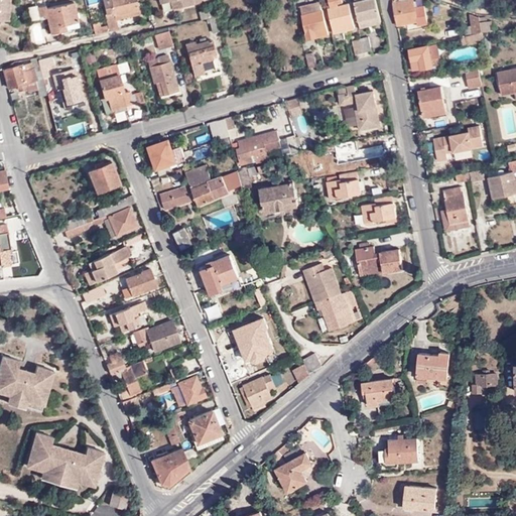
[(115,20),(116,19),(139,14),(136,0),(102,0),(105,14),(113,13),(115,20)]
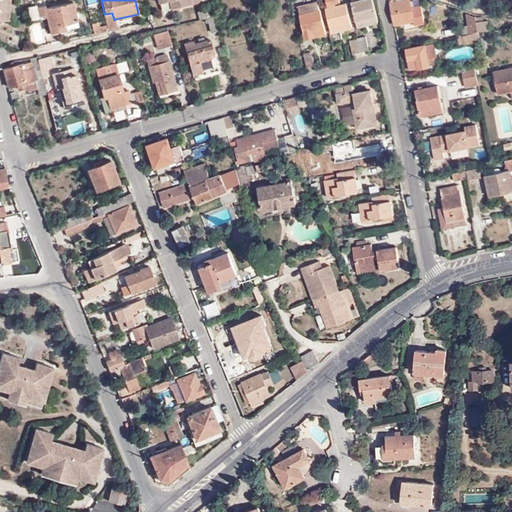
[(167,1),(169,9),(177,7),(199,2),(198,0),(156,0),(157,3),(167,1)]
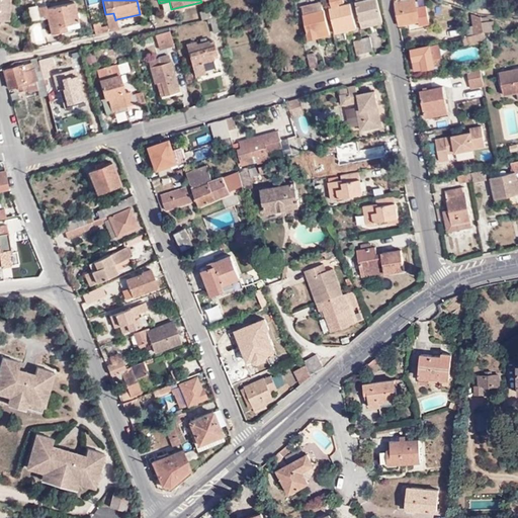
[(342,2),(341,0),(330,0),(333,8),(331,8),(336,32),(355,28),(350,4),(339,6),(338,2),(342,2)]
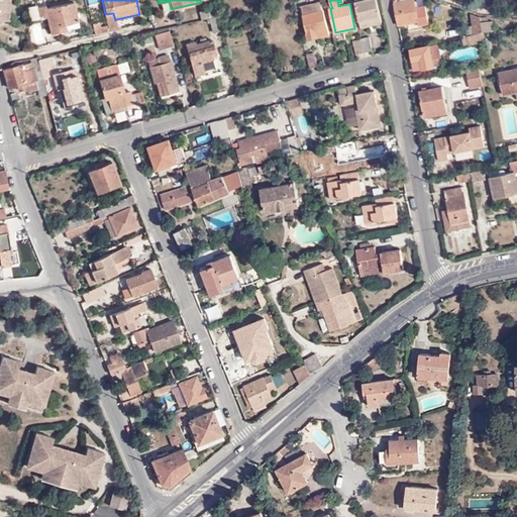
[(375,0),(364,0),(355,2),(362,26),(381,21),(375,0)]
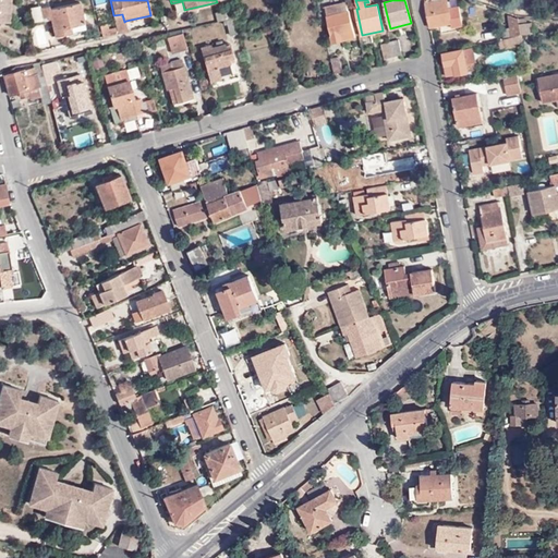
[(424,0),(429,26),(449,23),(450,28),(461,25),(458,8),(448,9),(447,0),(439,0),(432,1),(431,0),(424,0)]
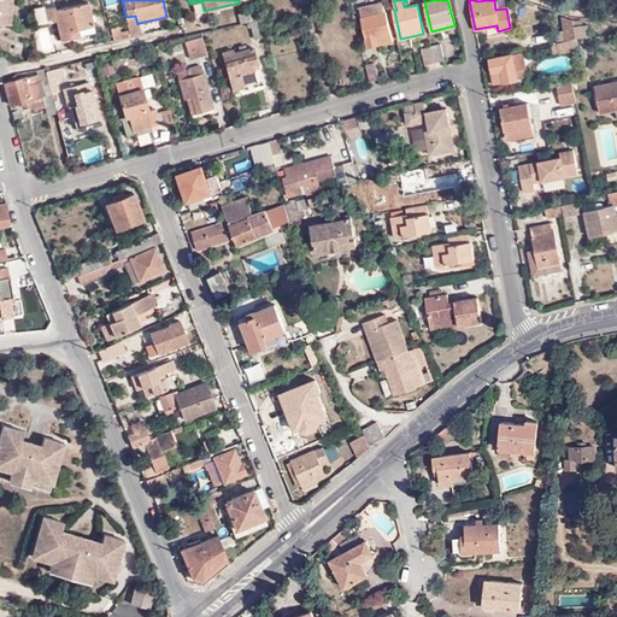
[(58,10),(57,7),(45,10),(48,21),(54,19),(60,41),(93,33),(87,4),(58,10)]
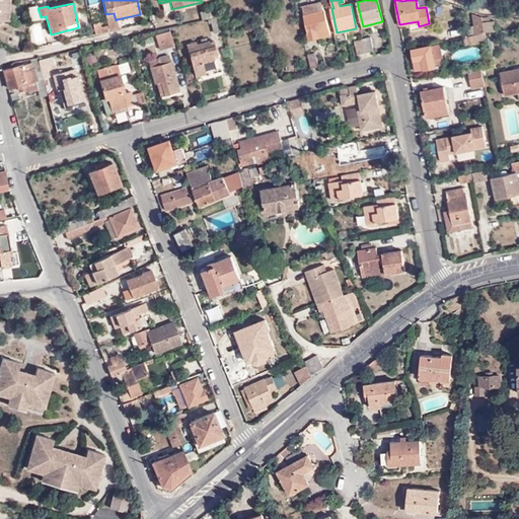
[(314,12),(313,5),(313,4),(301,6),(303,14),(314,12)]
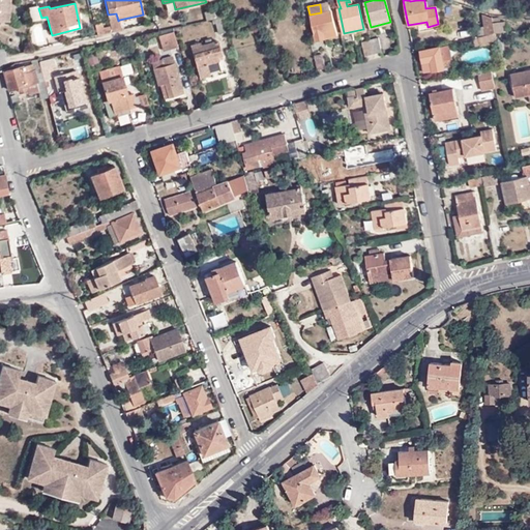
[(327,4),(320,5),(321,12),(310,15),(316,40),(336,35),(331,10),(329,11),(327,4)]
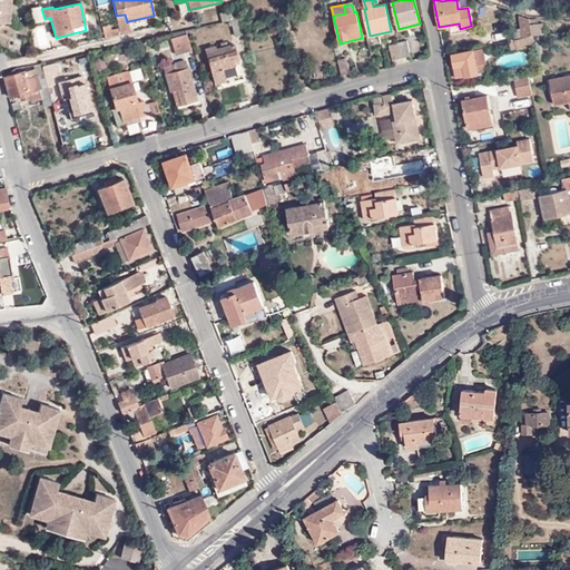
[(239,19),(236,8),(227,10),(229,20),(239,19)]
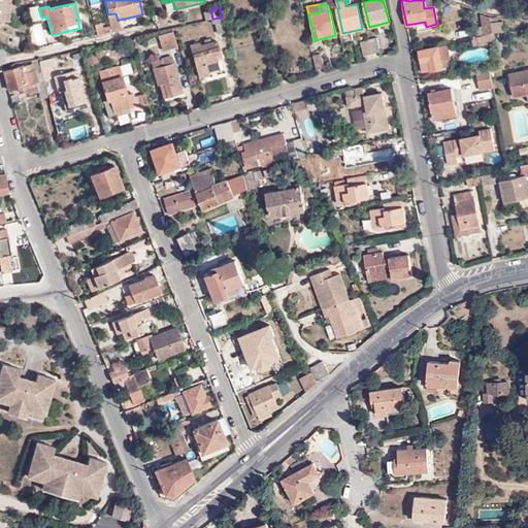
[(110,28),(120,26),(119,20),(118,21),(116,13),(107,14),(109,27),(110,28)]
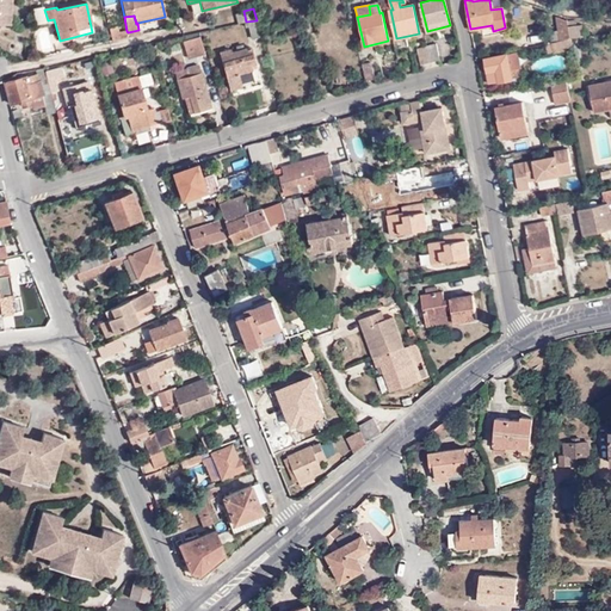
[(554,41),(573,36),(571,25),(571,19),(557,18),(560,30),(551,32),(554,41)]
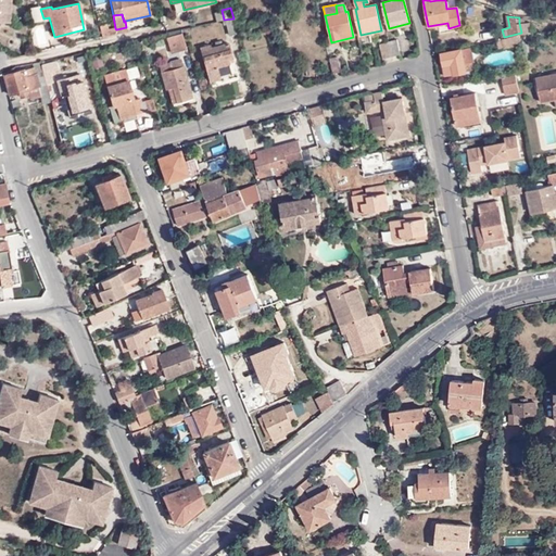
[(227,28),(235,26),(234,19),(224,20),(227,28)]
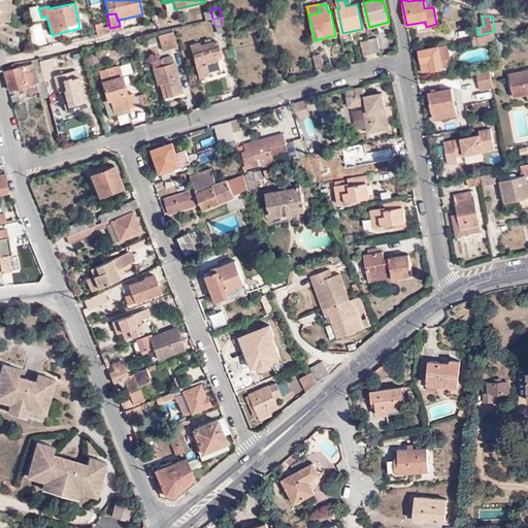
[(493,22),(495,31),(506,31),(505,21),(493,22)]
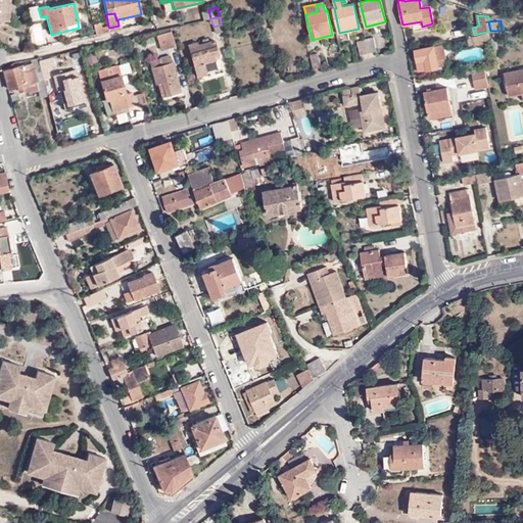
[(96,36),(103,34),(102,28),(101,24),(94,25),(96,36)]
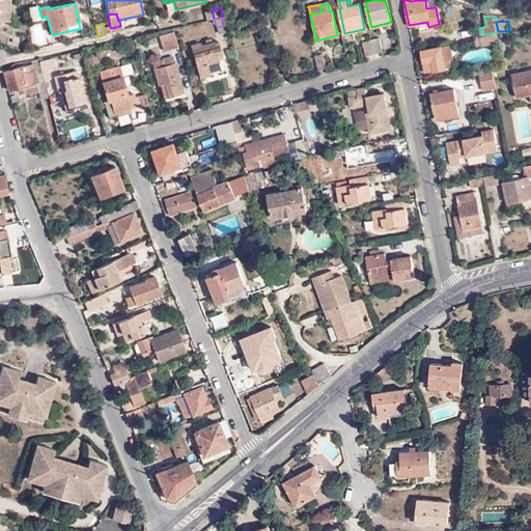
[(105,34),(123,30),(120,26),(111,28),(110,27),(104,28),(105,34)]
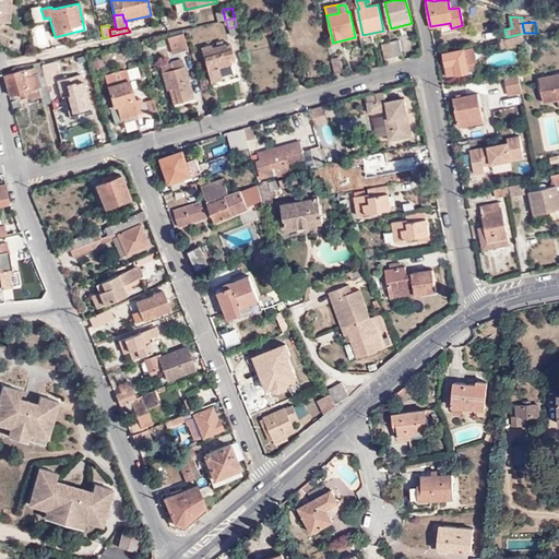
[(181,33),(164,38),(168,54),(186,49),(181,33)]
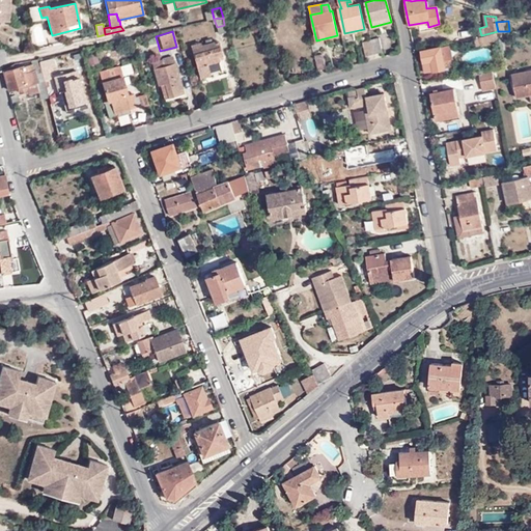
[(482,43),(499,38),(498,31),(481,35),(482,43)]
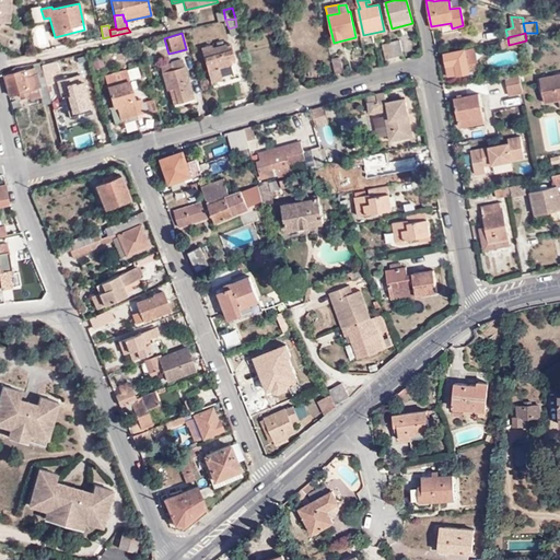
[(391,43),(394,56),(403,54),(399,41),(391,43)]
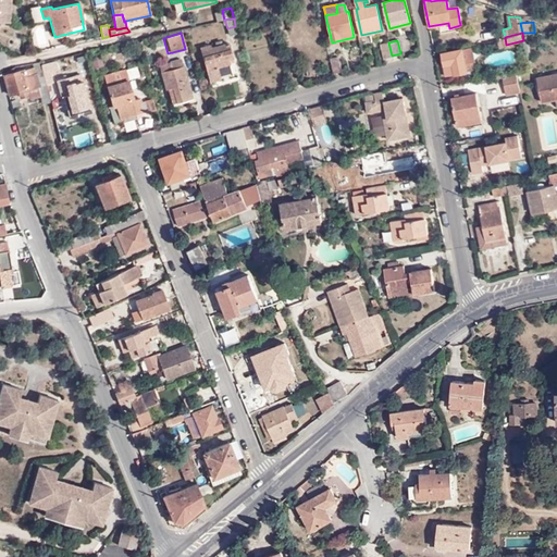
[(210,48),(210,45),(199,48),(209,82),(219,79),(215,65),(233,61),(227,42),(210,48)]
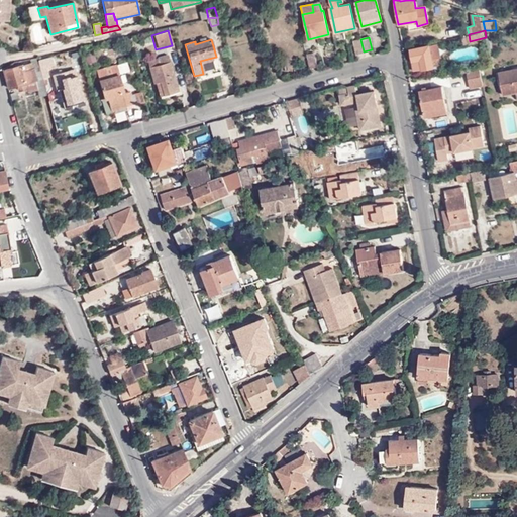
[(355,54),(364,52),(360,39),(352,41),(355,54)]
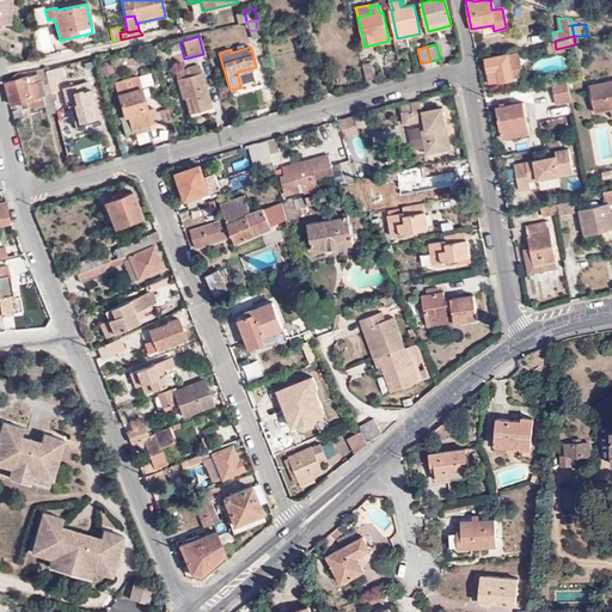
[(513,53),(508,54),(513,78),(520,77),(519,66),(515,66),(513,53)]
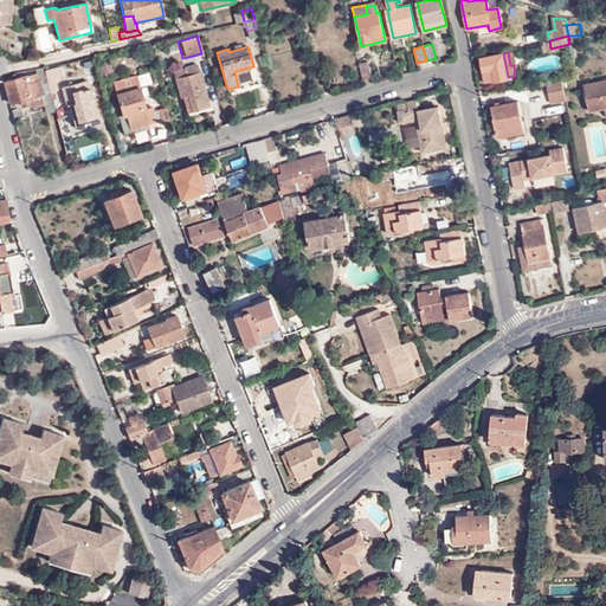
[(508,77),(503,53),(483,57),(488,82),(508,77)]
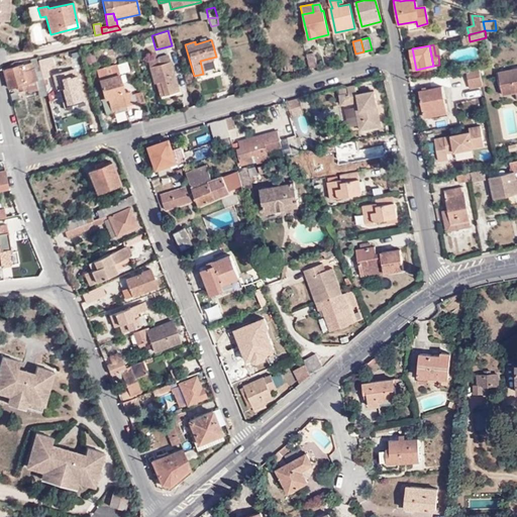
[(306,55),(309,69),(317,67),(314,54),(306,55)]
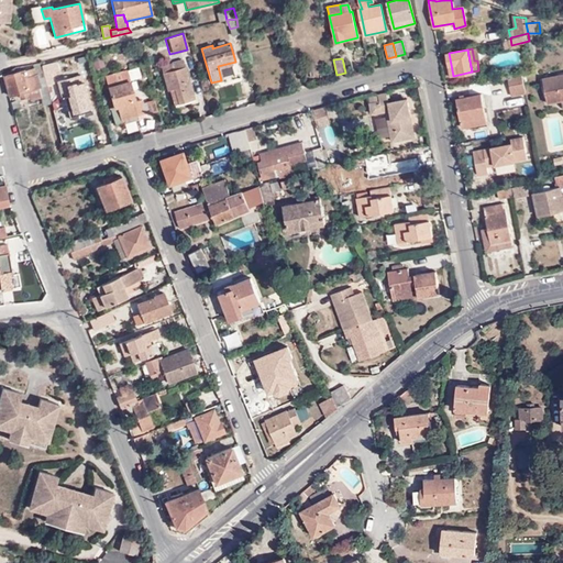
[(192,98),(181,59),(161,65),(168,89),(170,89),(174,103),(192,98)]
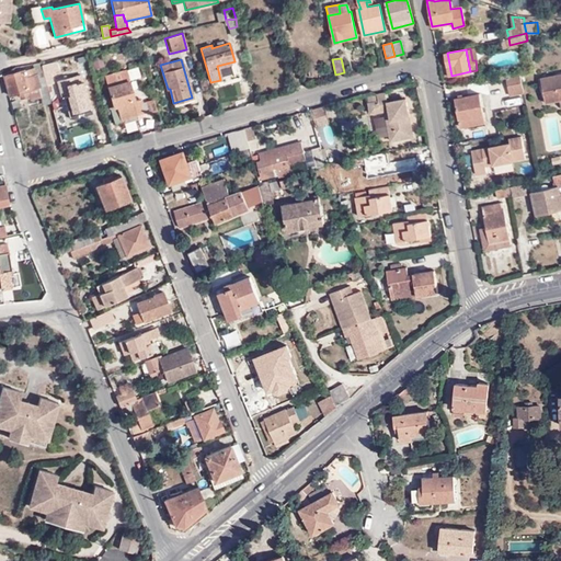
[(16,73),(14,68),(12,70),(4,73),(9,95),(20,93),(21,99),(29,96),(33,95),(32,92),(34,92),(34,89),(38,88),(36,81),(45,80),(41,66),(39,63),(32,65),(33,69),(16,73)]
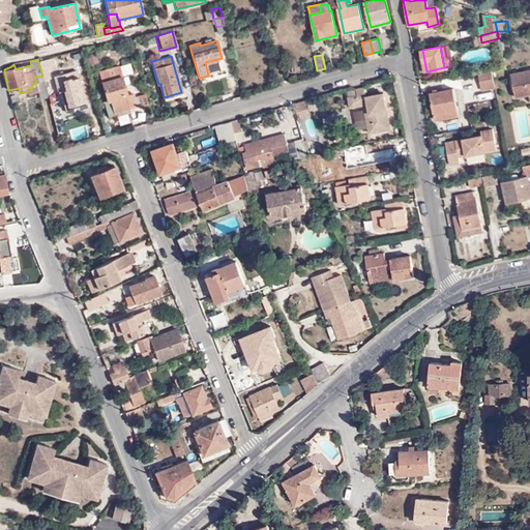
[(53,59),(38,62),(42,76),(43,80),(53,78),(51,68),(55,67),(53,59)]
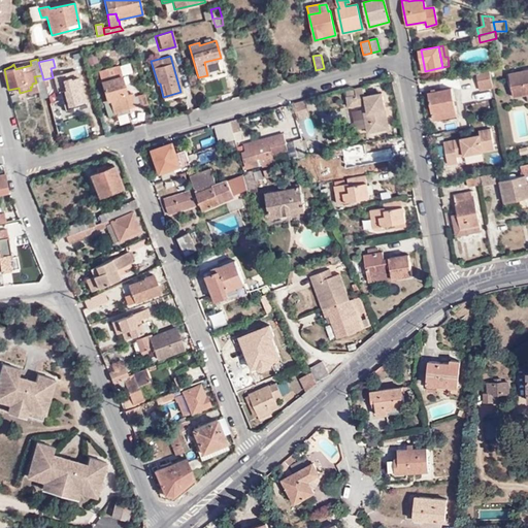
[(99,71),(102,81),(123,76),(120,66),(99,71)]
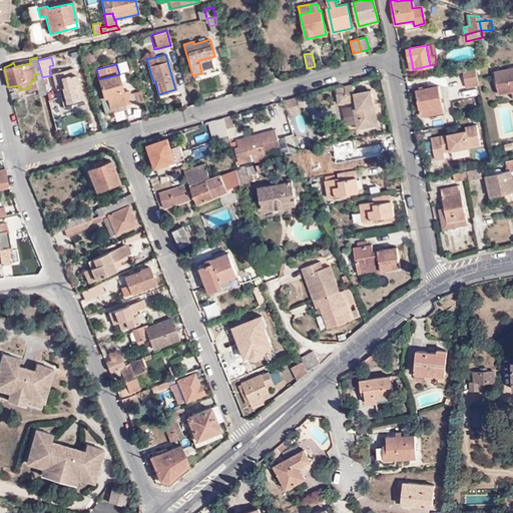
[(466,84),(478,82),(475,64),(445,70),(446,73),(463,70),(466,84)]
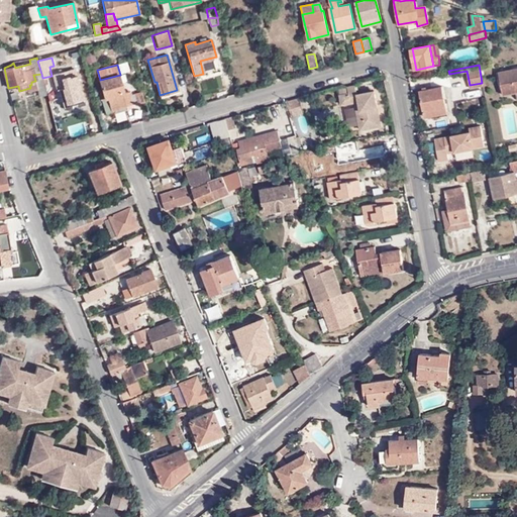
[(503,94),(516,92),(516,91),(516,67),(498,71),(503,94)]
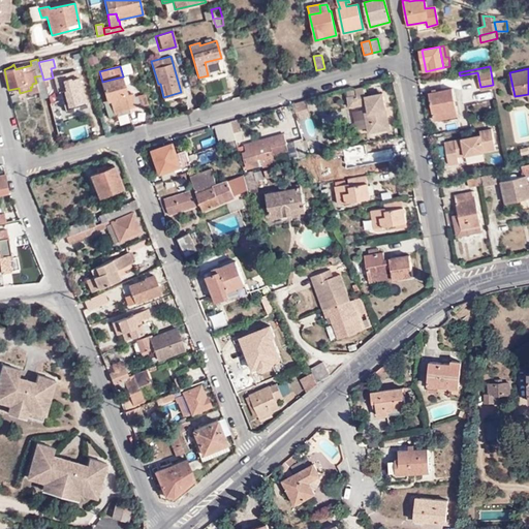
[(72,79),(70,72),(57,76),(64,106),(86,101),(80,78),(72,79)]
